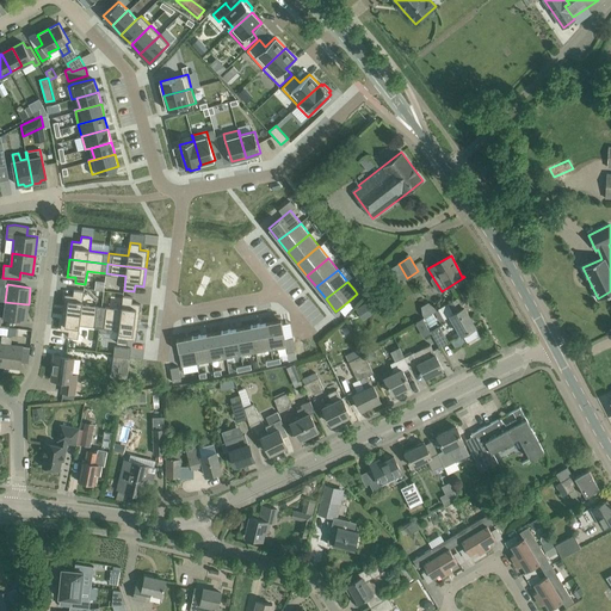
[(66,294),(63,312),(100,316),(103,307),(82,303),(85,290),(74,289),(74,295),(66,294)]
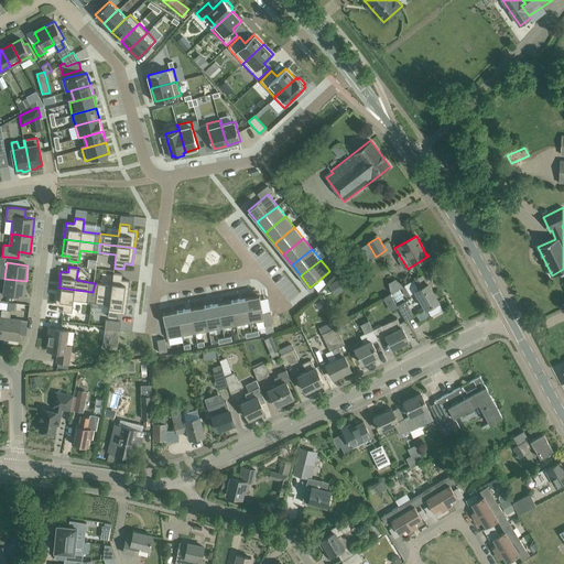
[(95,283),(93,292),(128,296),(130,280),(122,279),(123,274),(114,273),(112,285),(95,283)]
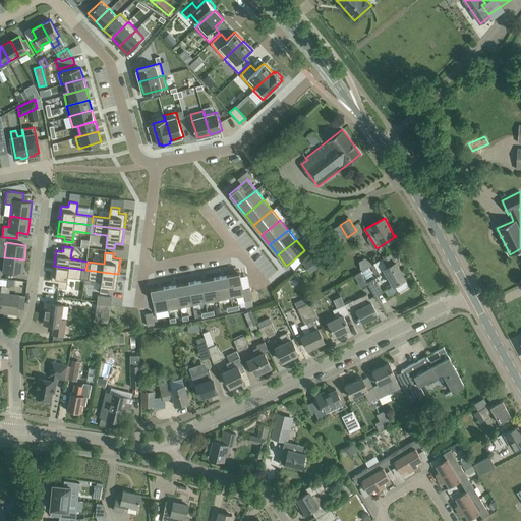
[(319,253),(303,264),(309,273),(325,263),(319,253)]
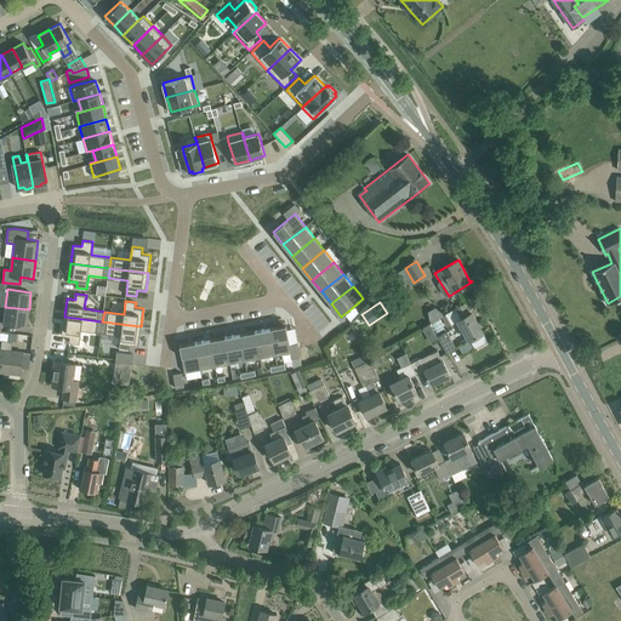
[(465,302),(455,308),(461,318),(456,322),(466,336),(467,341),(469,340),(471,339),(483,332),(472,312),(471,313),(465,302)]
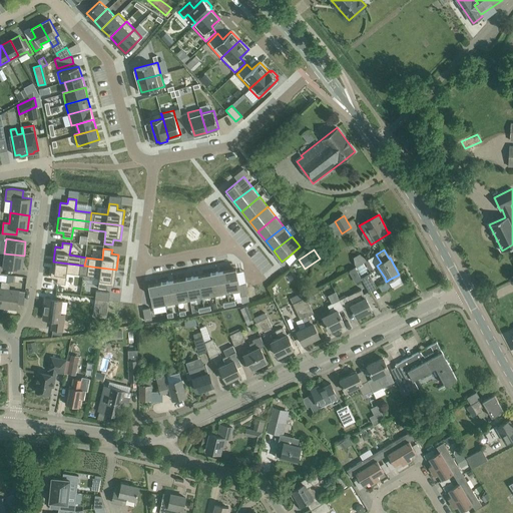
[(4,253),(3,268),(22,270),(24,255),(4,253)]
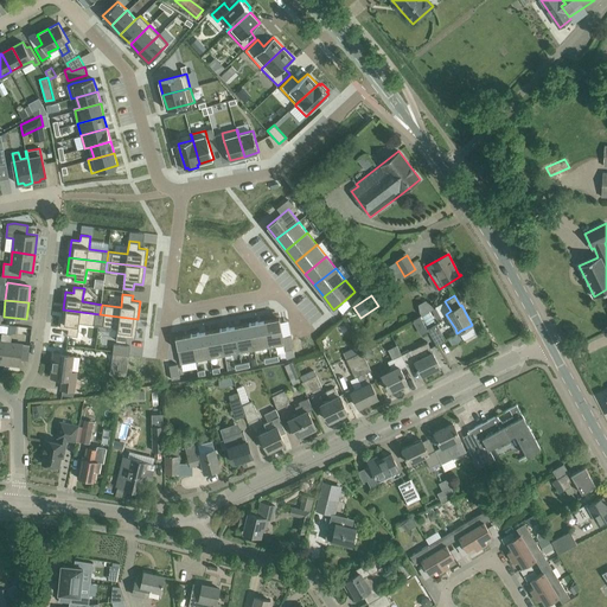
[(445,301),(435,307),(441,317),(446,314),(451,311),(445,301)]
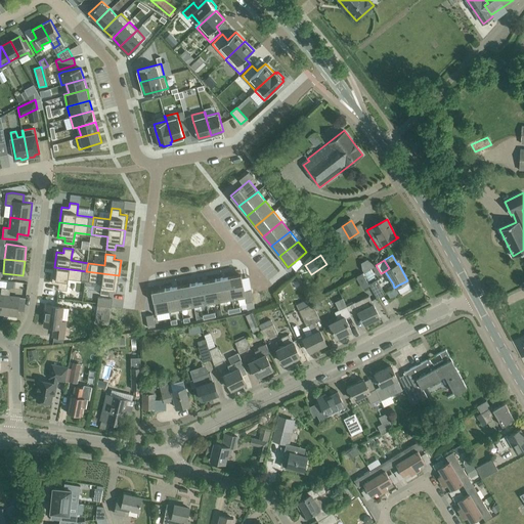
[(54,267),(52,282),(59,284),(58,289),(68,290),(69,278),(85,280),(86,271),(54,267)]
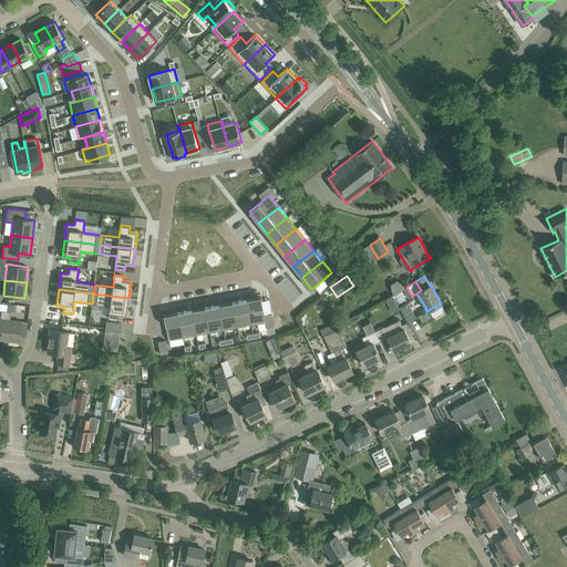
[(93,294),(92,303),(111,306),(109,318),(119,319),(119,313),(126,315),(129,298),(93,294)]
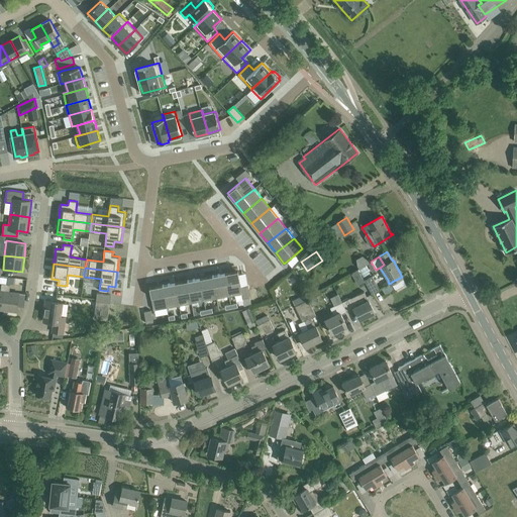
[(238,271),(225,273),(230,296),(242,293),(238,271)]
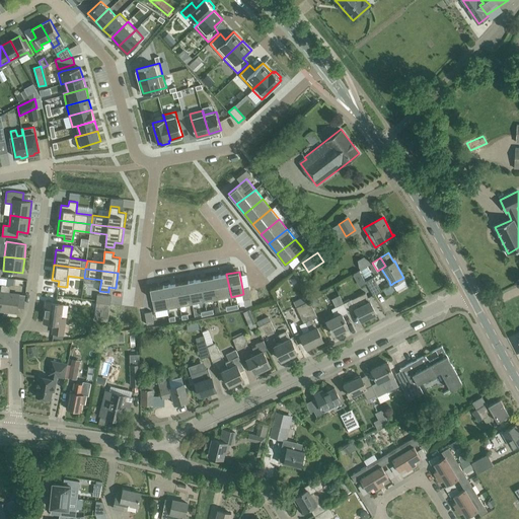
[(226,274),(214,276),(218,299),(231,297),(226,274)]
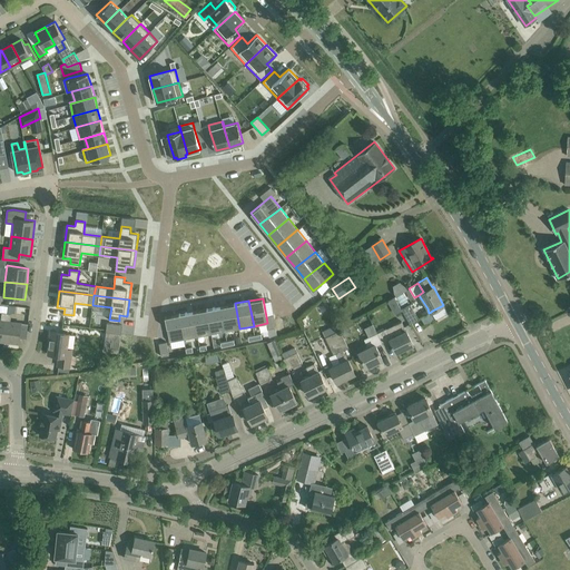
[(235,303),(220,306),(226,331),(239,328),(235,303)]
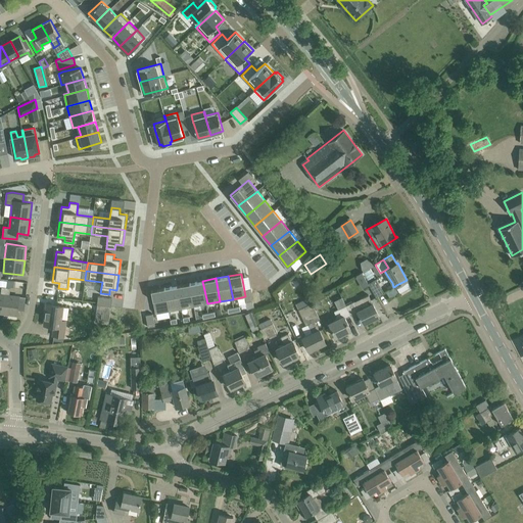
[(384,292),(377,279),(369,284),(376,297),(384,292)]
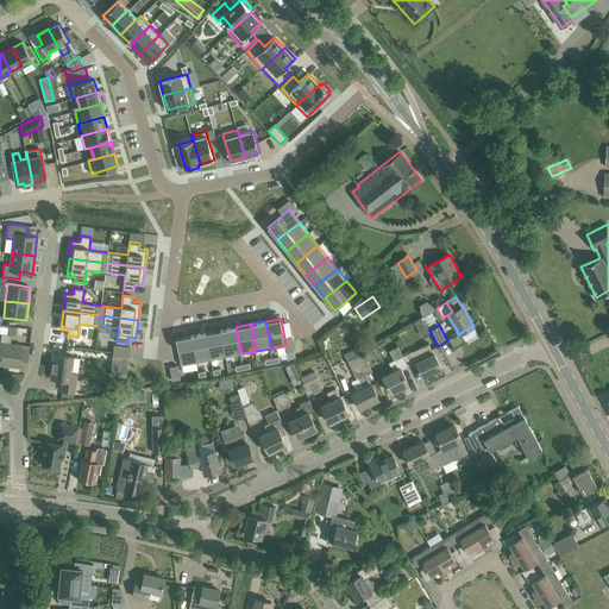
[(236,327),(221,330),(226,357),(242,353),(236,327)]
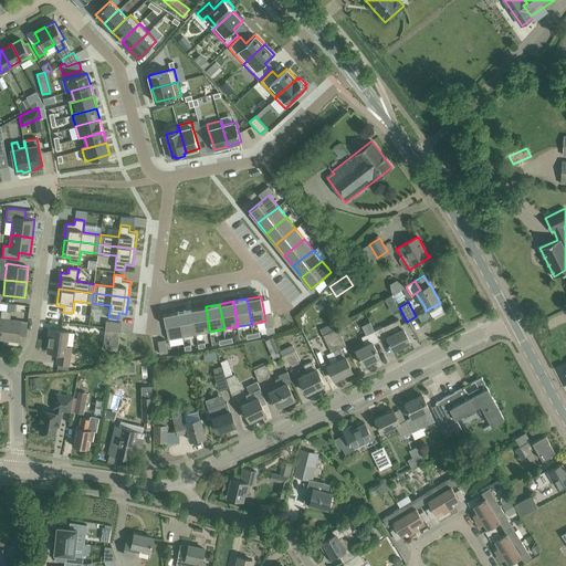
[(206,306),(191,308),(196,334),(210,332),(206,306)]
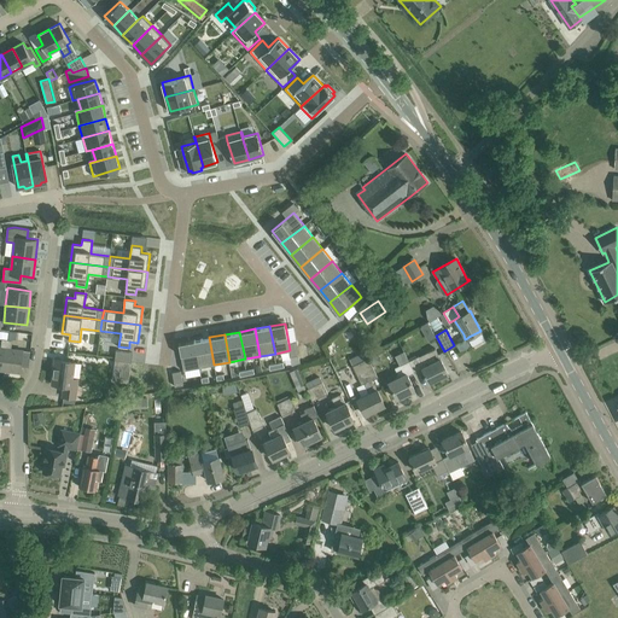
[(209,337),(194,340),(199,367),(214,365),(209,337)]
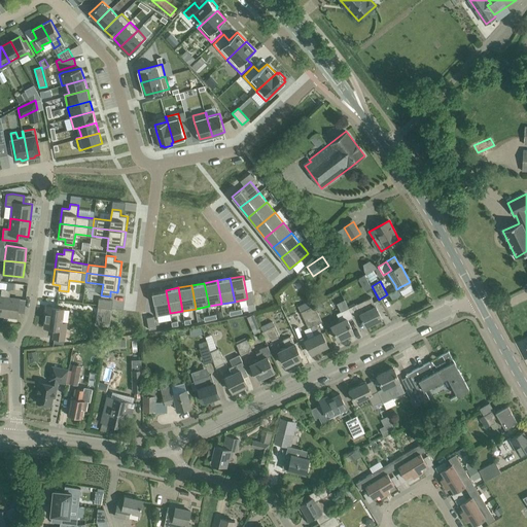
[(6,289),(3,316),(18,317),(20,299),(9,297),(10,289),(6,289)]
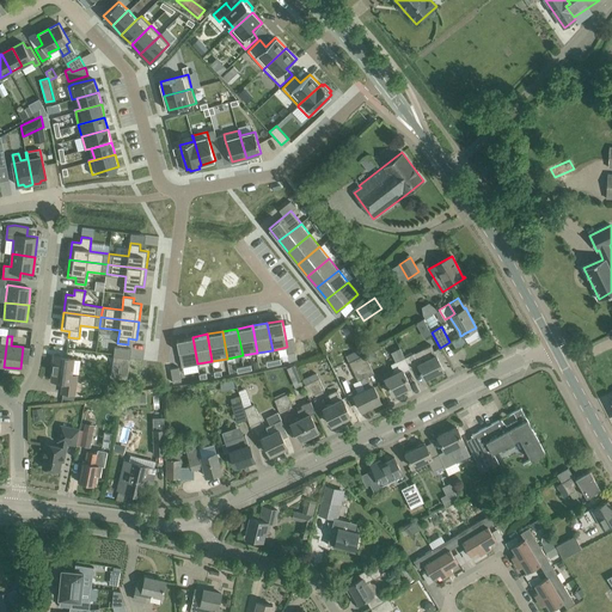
[(193,337),(177,340),(182,367),(197,363),(193,337)]
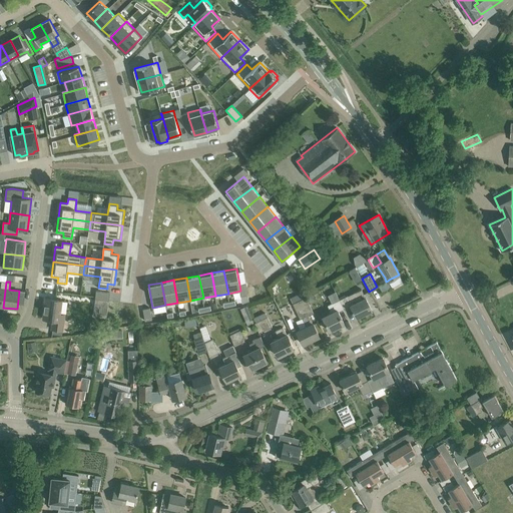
[(361,290),(355,293),(356,295),(349,299),(348,296),(340,300),(345,309),(351,305),(353,310),(352,310),(353,312),(354,312),(357,318),(372,310),(366,298),(365,298),(361,290)]
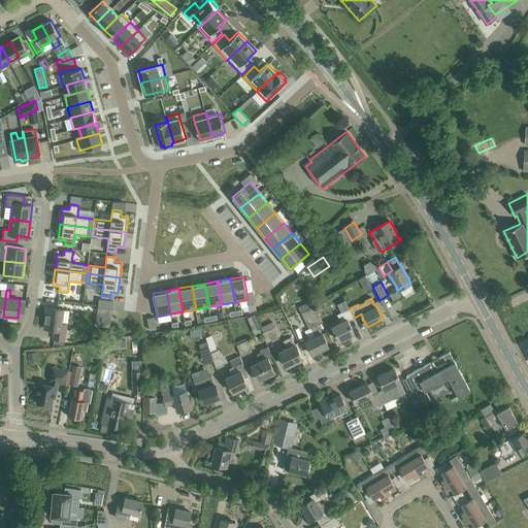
[(99,299),(98,306),(112,308),(113,300),(99,299)]
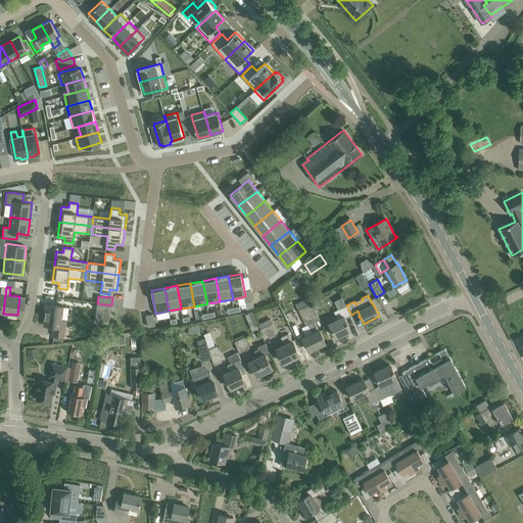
[(351,315),(346,305),(342,297),(334,301),(338,310),(334,312),(338,319),(329,323),(336,337),(351,330),(344,318),(351,315)]
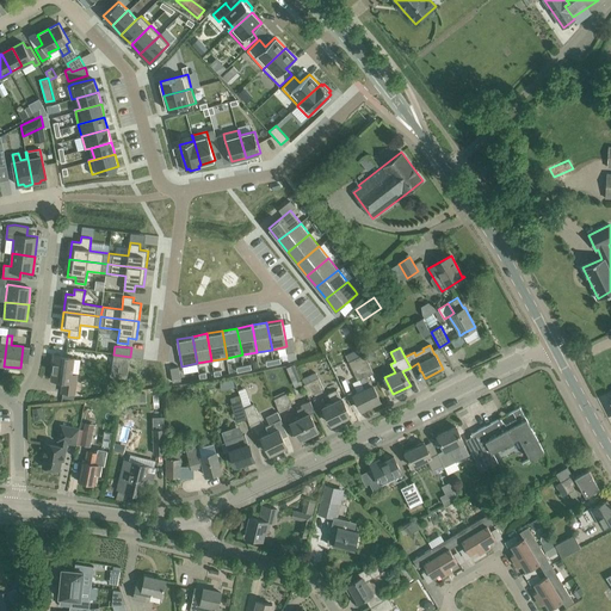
[(74,357),(67,356),(55,355),(51,380),(63,381),(62,392),(75,394),(78,374),(72,374),(74,357)]
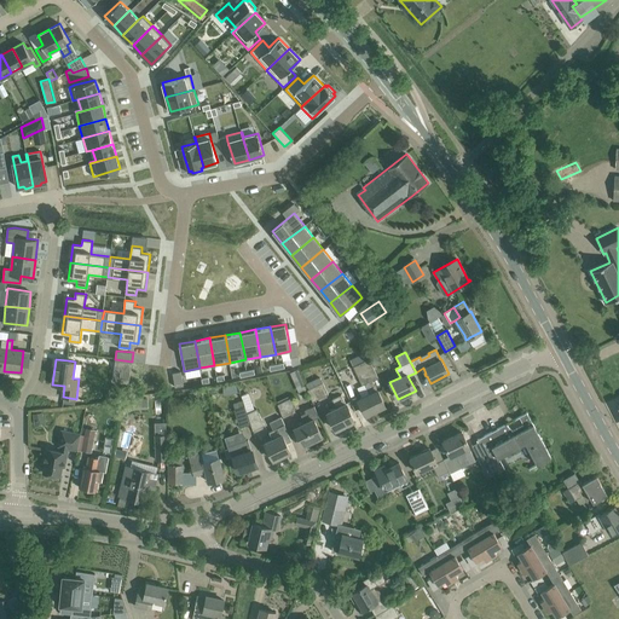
[(132,362),(115,359),(115,365),(126,368),(126,372),(126,375),(129,375),(131,375),(131,368),(132,362)]
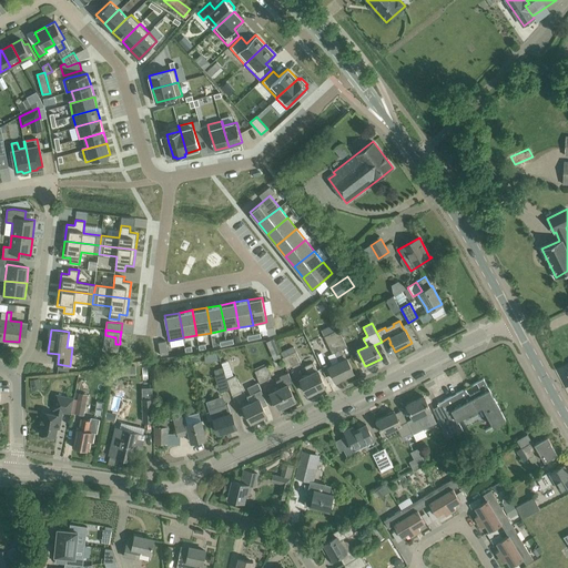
[(346,358),(342,348),(347,346),(338,330),(324,336),(332,353),(334,352),(338,362),(328,367),(335,381),(354,372),(346,358)]
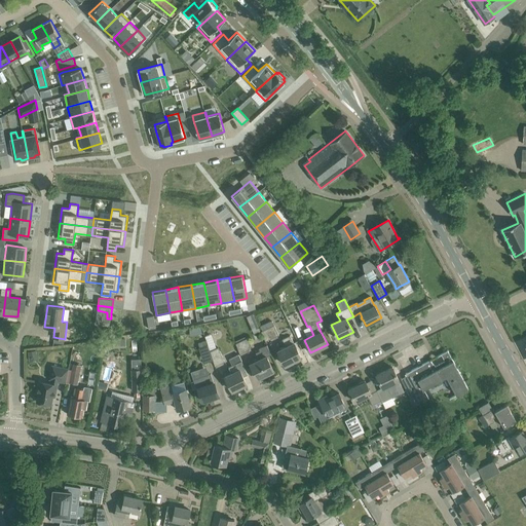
[(253,313),(247,316),(249,322),(256,318),(253,313)]
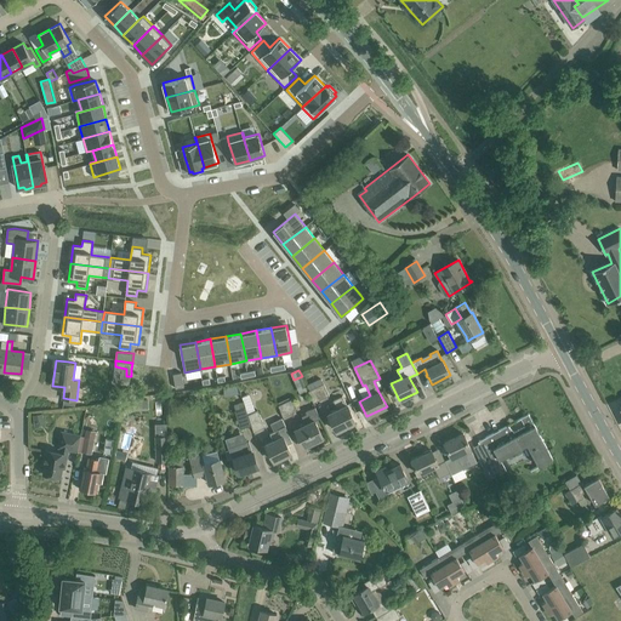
[(182,372),(174,374),(176,388),(184,387),(182,372)]
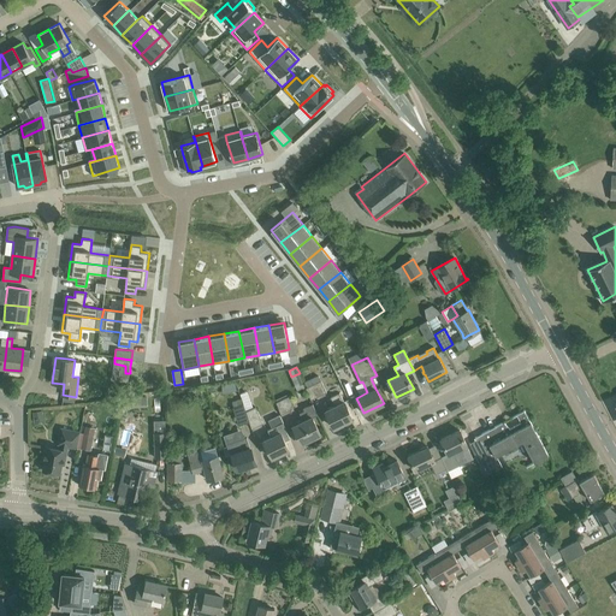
[(306,388),(312,400),(327,392),(321,380),(319,375),(304,381),(307,386),(307,388),(306,388)]
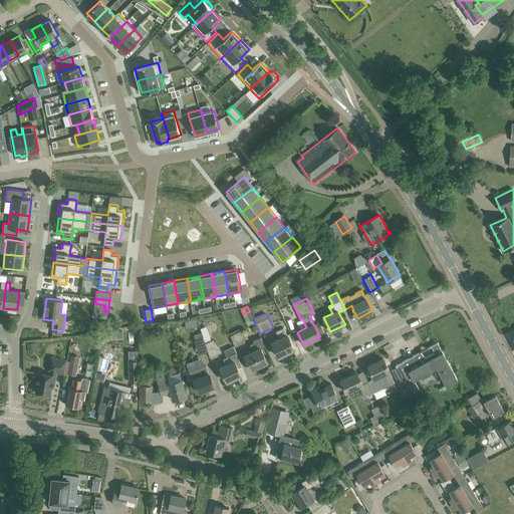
[(197,319),(185,320),(186,327),(197,326),(197,319)]
